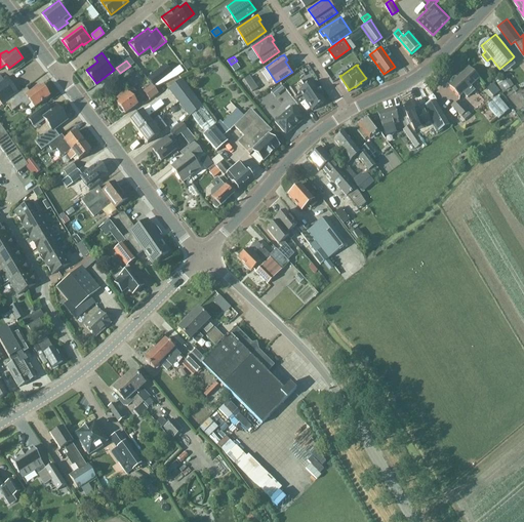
[(450,83),(459,94),(464,91),(468,95),(475,89),(471,84),(479,77),(469,66),(458,76),(457,75),(455,75),(452,78),(452,80),(452,81),(450,83)]
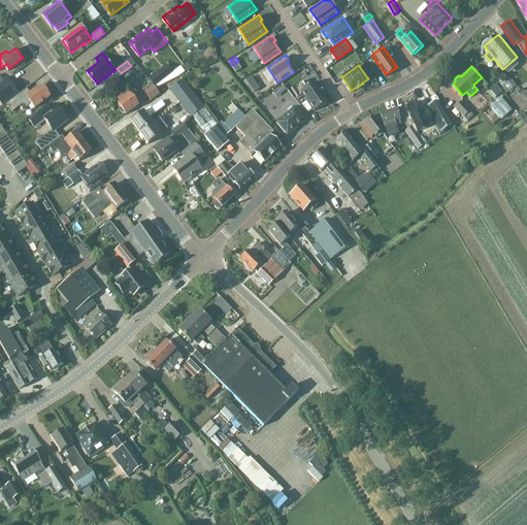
[(161,67),(154,72),(160,80),(167,75),(161,67)]
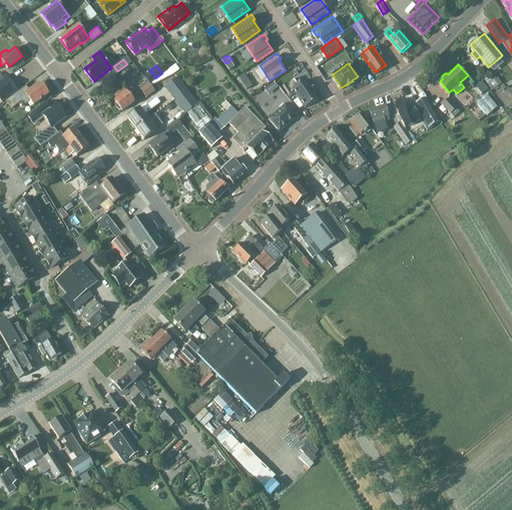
[(492,88),(502,82),(498,75),(495,77),(494,76),(491,78),(490,76),(485,69),(482,71),(492,88)]
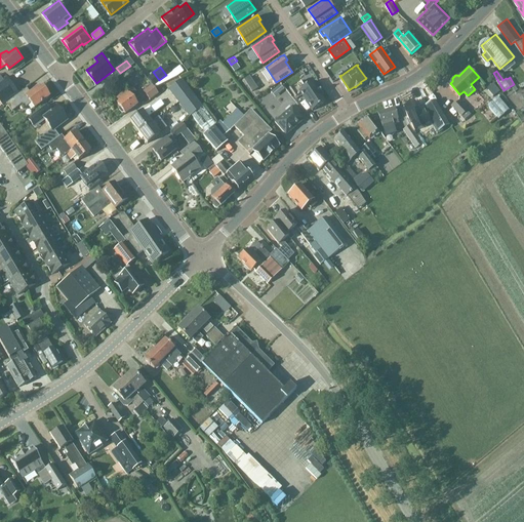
[(0,97),(4,103),(7,101),(21,90),(7,74),(4,77),(0,72),(0,97)]
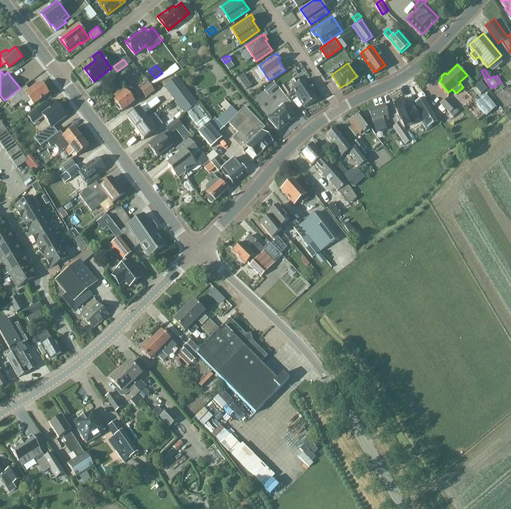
[(128,72),(122,75),(127,83),(133,79),(128,72)]
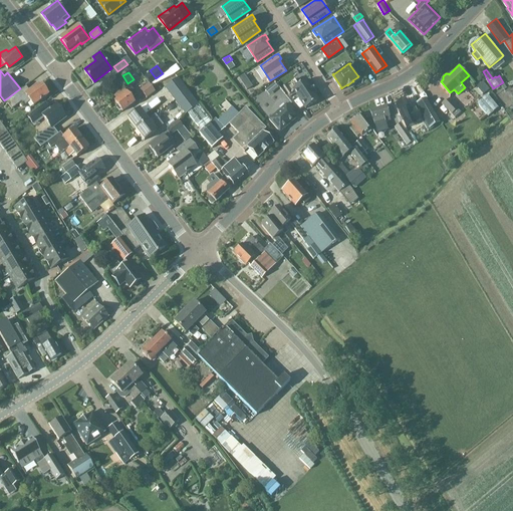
[(245,83),(250,80),(245,72),(240,76),(245,83)]
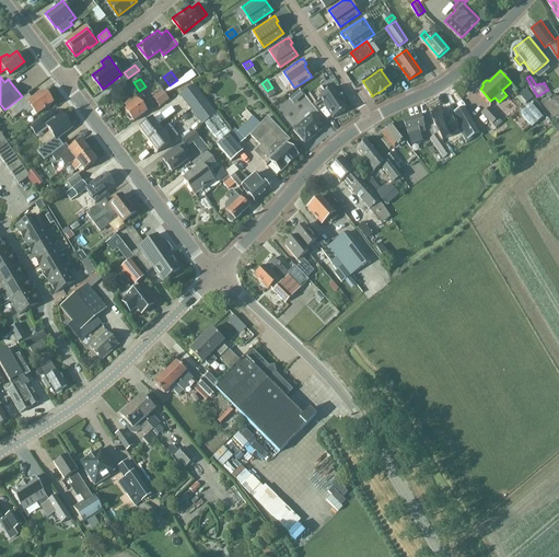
[(190,106),(206,95),(195,81),(181,92),(190,106)]
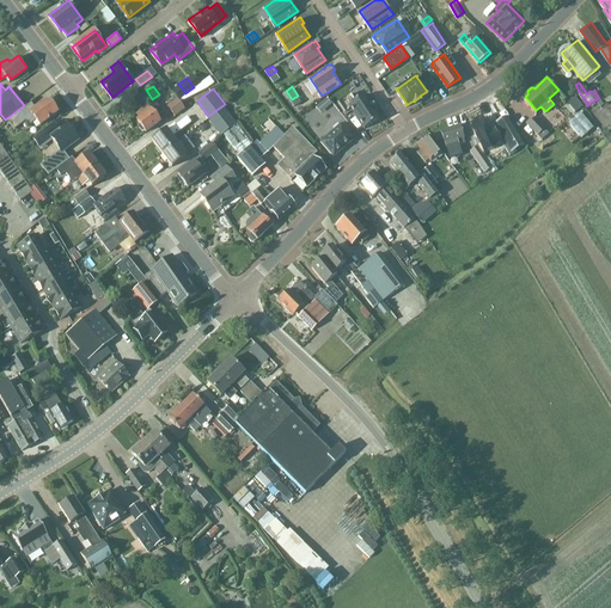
[(370,100),(365,93),(356,99),(352,92),(338,100),(347,112),(353,108),(365,126),(380,116),(376,109),(377,108),(372,99),(370,100)]
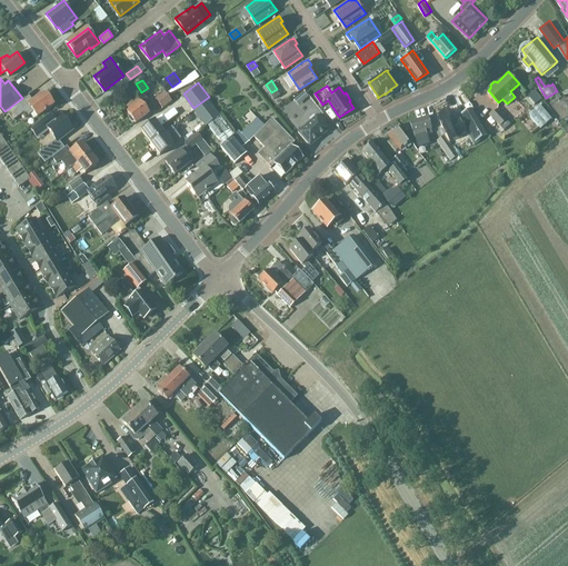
[(524,93),(534,102),(541,95),(531,86),(524,93)]
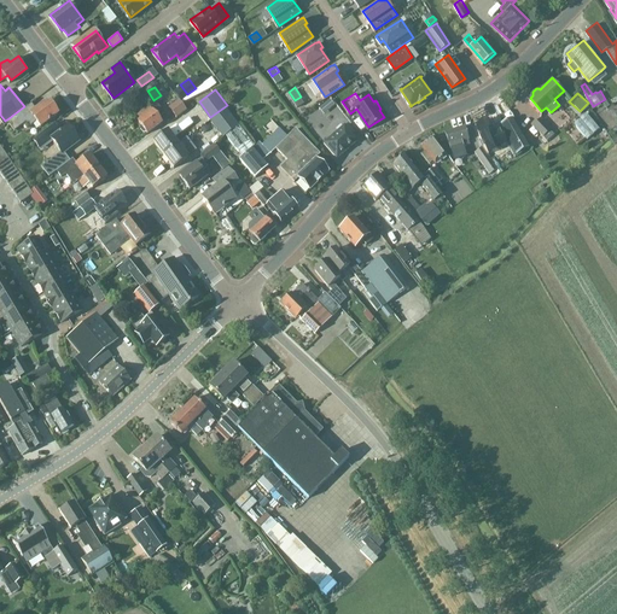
[(180,97),(169,105),(178,116),(187,107),(180,97)]
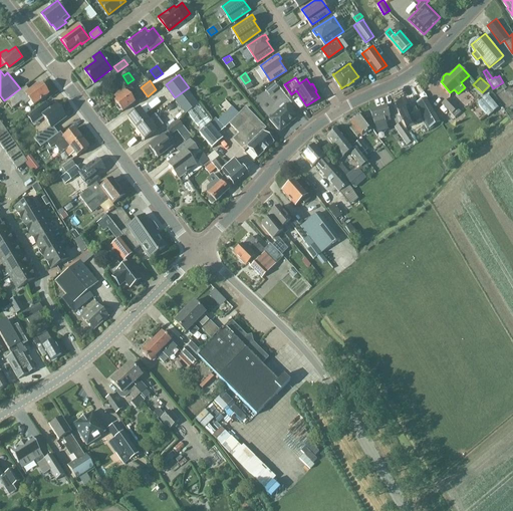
[(275,80),(270,83),(274,88),(278,84),(275,80)]
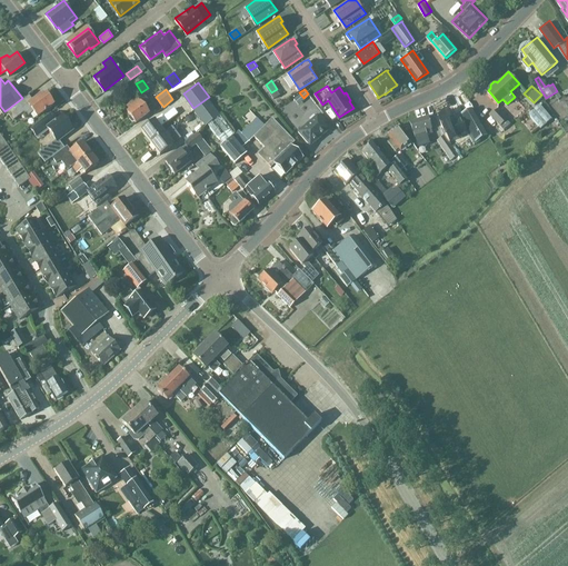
[(48,92),(45,95),(41,90),(33,97),(29,92),(22,98),(8,109),(13,118),(25,110),(28,115),(35,109),(38,115),(55,102),(48,92)]
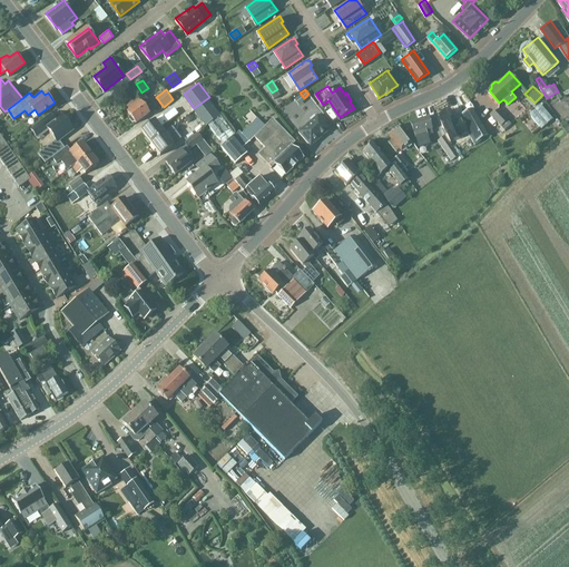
[(150,111),(146,106),(151,101),(144,91),(138,96),(137,95),(128,101),(131,107),(128,109),(137,121),(150,111)]
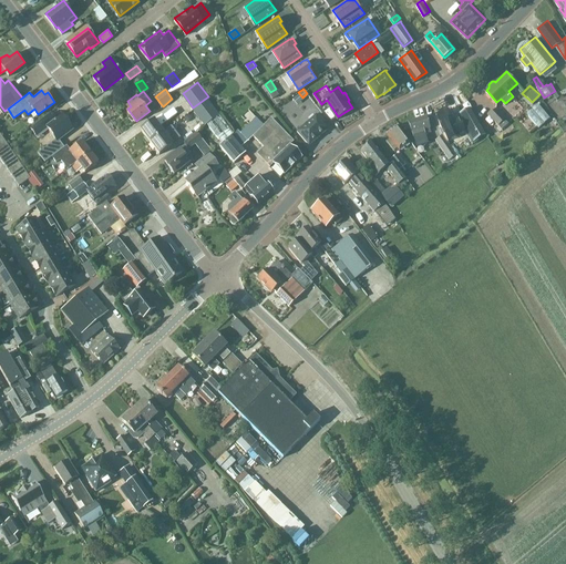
[(205,124),(219,113),(208,96),(193,108),(205,124)]
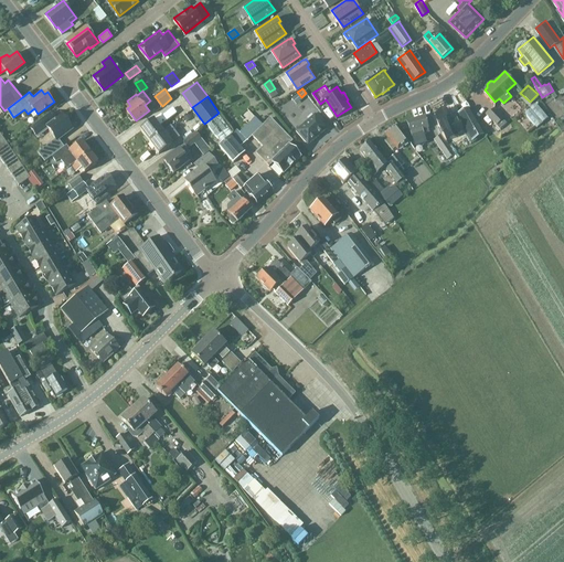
[(534,126),(546,116),(533,102),(522,112),(534,126)]
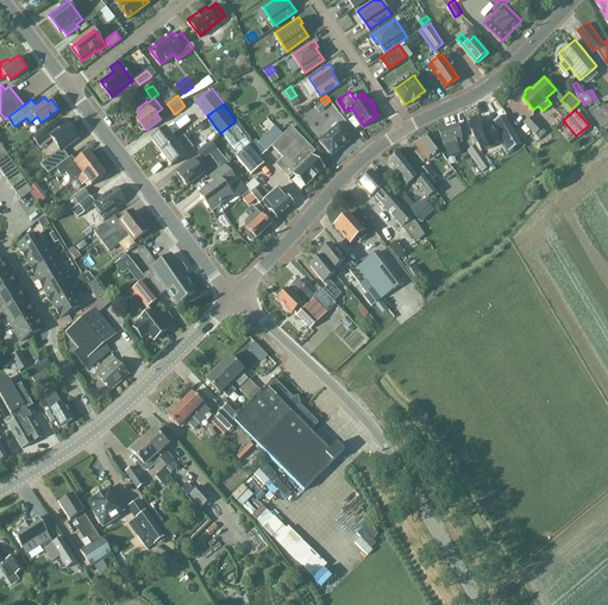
[(171,133),(180,127),(190,119),(187,113),(176,121),(174,120),(165,126),(151,137),(162,150),(176,140),(171,133)]
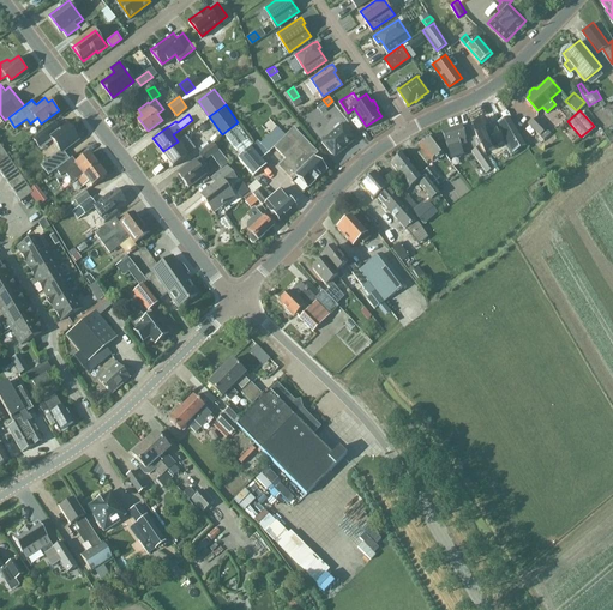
[(510,115),(497,122),(509,143),(508,144),(512,153),(518,150),(517,148),(526,143),(510,115)]
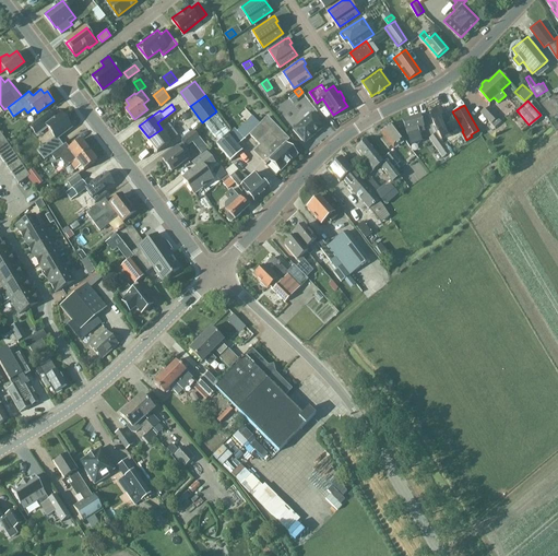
[(489,105),(483,110),(496,125),(502,119),(489,105)]
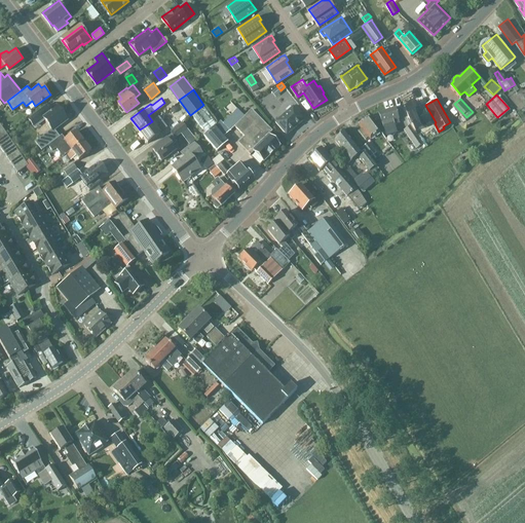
[(416,100),(405,104),(412,122),(413,121),(416,128),(426,124),(426,122),(432,120),(426,109),(421,111),(416,100)]
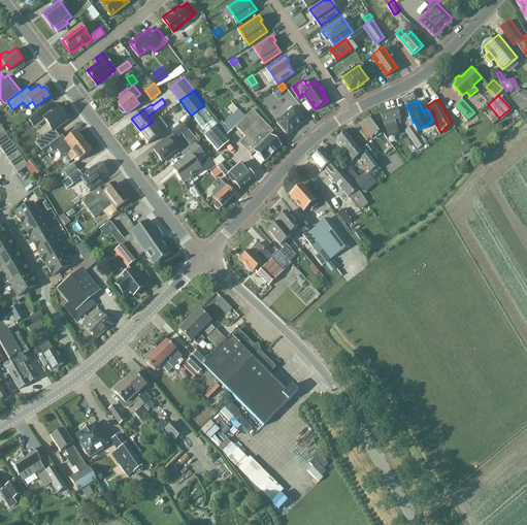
[(44,118),(53,128),(54,129),(68,118),(58,103),(50,109),(45,105),(44,105),(29,118),(34,125),(44,118)]
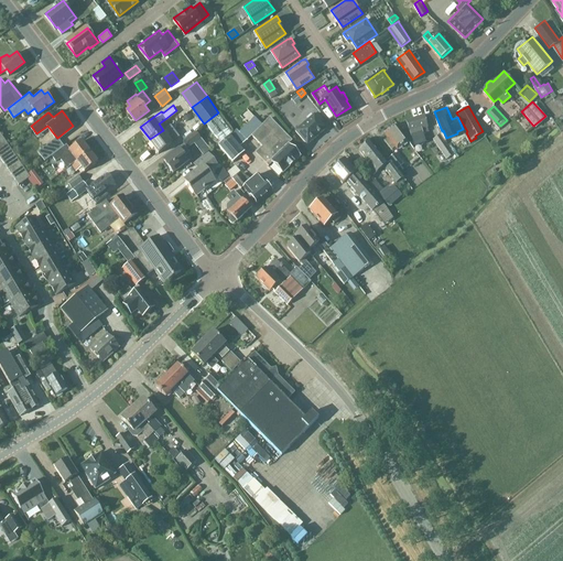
[(315,112),(295,129),(307,142),(327,126),(315,112)]
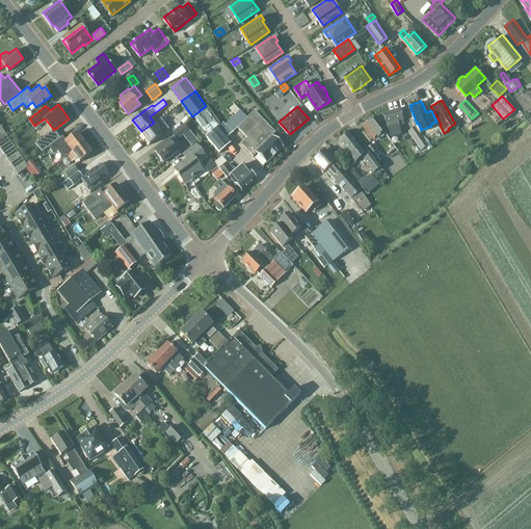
[(400,124),(405,122),(400,106),(383,111),(391,133),(401,129),(400,124)]
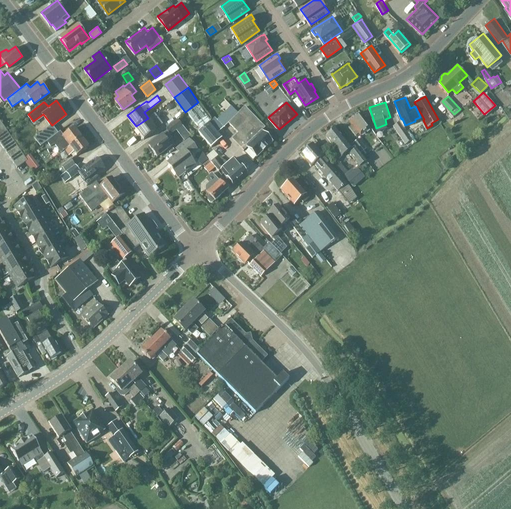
[(273,139),(263,128),(266,126),(246,105),(239,111),(232,104),(218,118),(225,125),(229,121),(239,131),(233,137),(244,148),(247,145),(257,155),(273,139)]
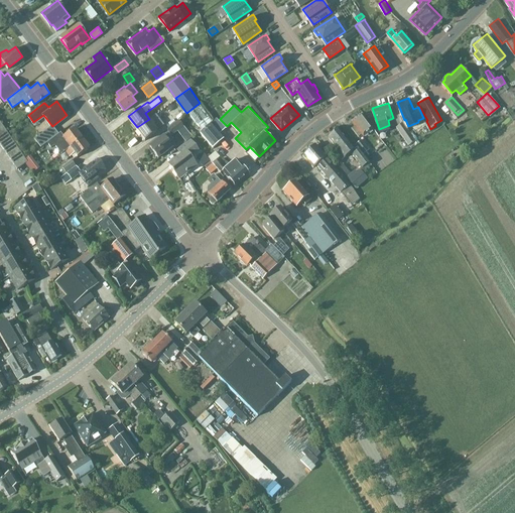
[(163,124),(163,123),(171,117),(168,112),(159,119),(153,124),(149,119),(137,127),(145,139),(157,130),(156,129),(163,124)]
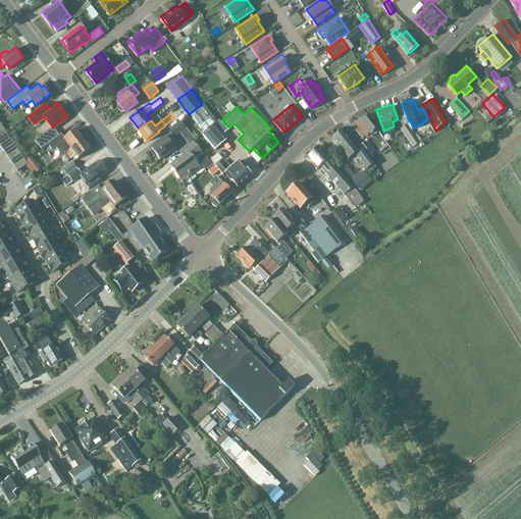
[(368,136),(378,128),(366,113),(357,121),(360,125),(356,127),(363,137),(367,135),(368,136)]
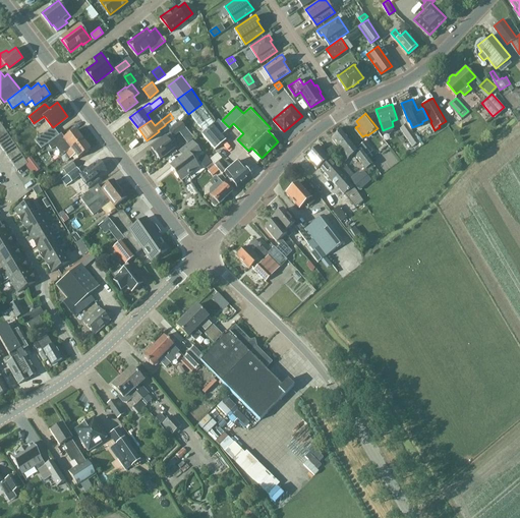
[(152,147),(151,149),(154,154),(157,153),(160,158),(174,148),(171,144),(176,139),(173,135),(179,131),(181,133),(189,129),(186,126),(181,119),(170,128),(170,131),(171,132),(152,147)]
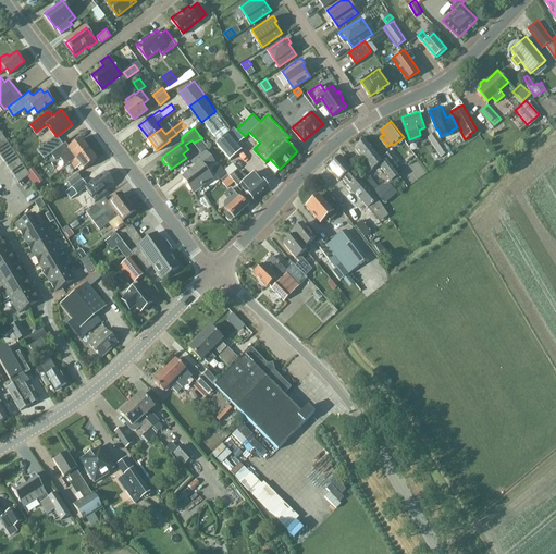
[(443,155),(449,150),(436,131),(429,135),(443,155)]
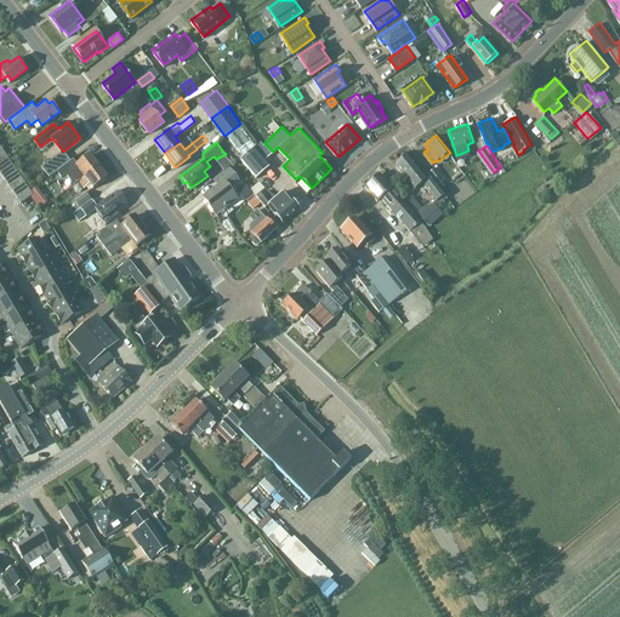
[(269,165),(265,159),(254,147),(242,158),(257,176),(269,165)]
